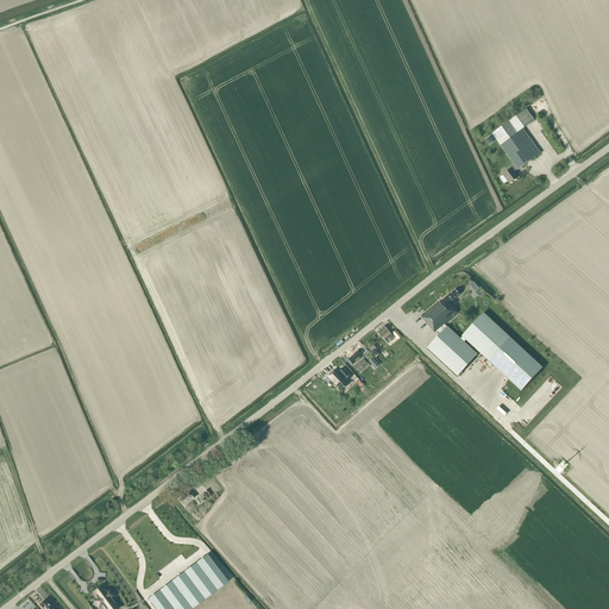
[(526,110),(491,133),(514,164),(507,169),(508,171),(502,175),(509,184),(516,179),(513,173),(518,169),(518,170),(540,154),(522,130),(534,121),(526,110)]
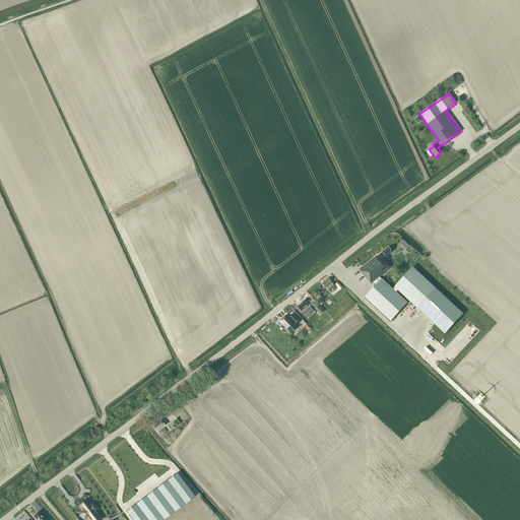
[(395,288),(393,289),(382,279),(379,276),(390,266),(384,259),(392,252),(388,248),(360,271),(371,283),(374,286),(365,298),(391,321),(407,303),(396,293),(398,290),(446,333),(463,315),(412,268),(394,287),(395,288)]
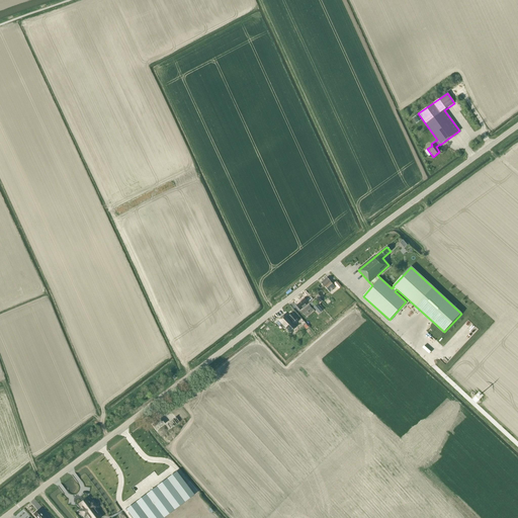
[(321,283),(324,286),(330,292),(335,287),(327,277),(321,283)]
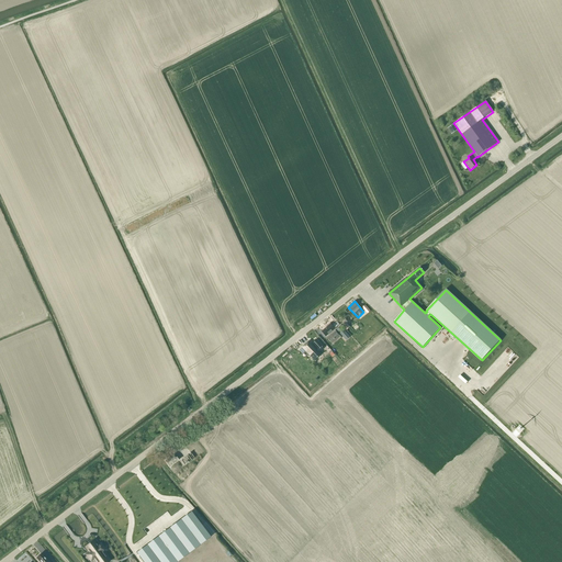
[(329,325),(326,327),(327,327),(322,332),(326,336),(336,328),(333,325),(330,326),(329,325)]
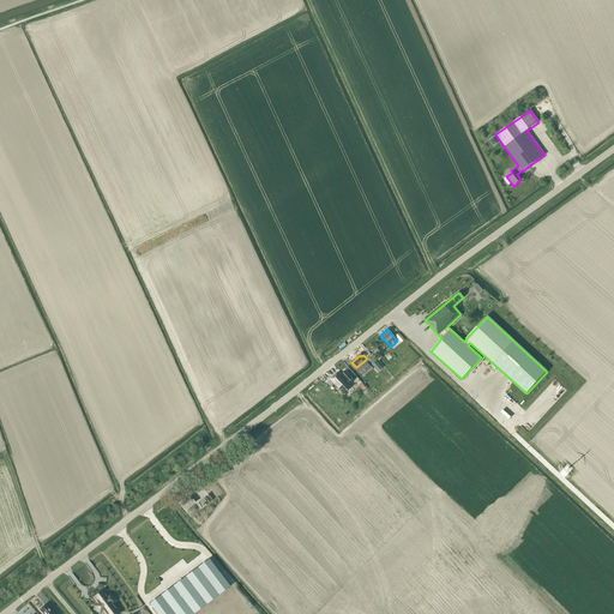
[(374,360),(371,363),(377,371),(381,367),(374,360)]
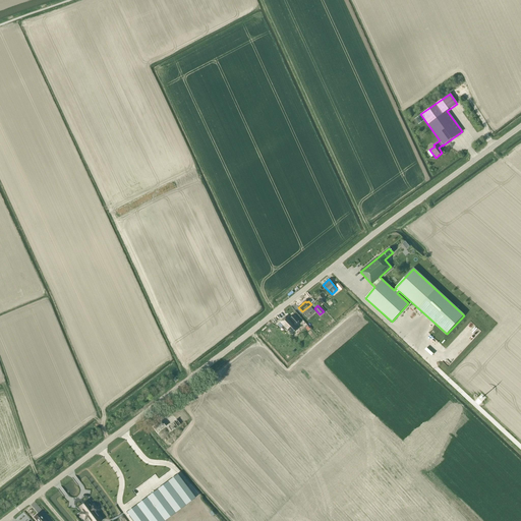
[(303,312),(308,320),(316,313),(310,306),(303,312)]
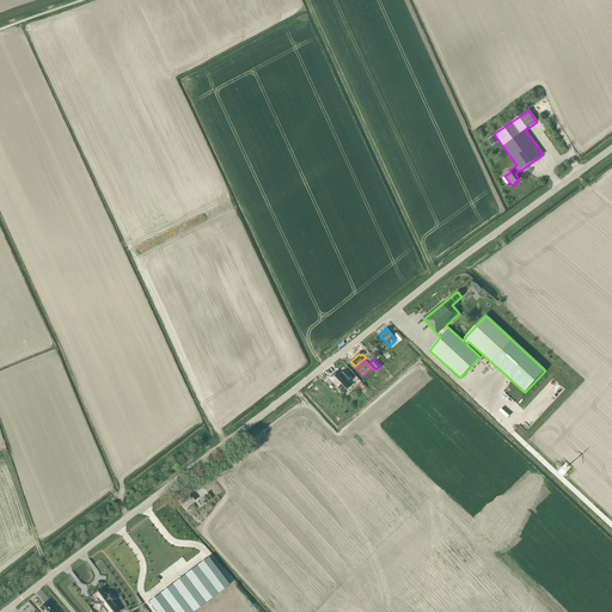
[(332,384),(337,389),(338,389),(343,393),(350,386),(348,384),(353,380),(343,371),(340,373),(337,372),(326,383),(330,385),(332,384)]
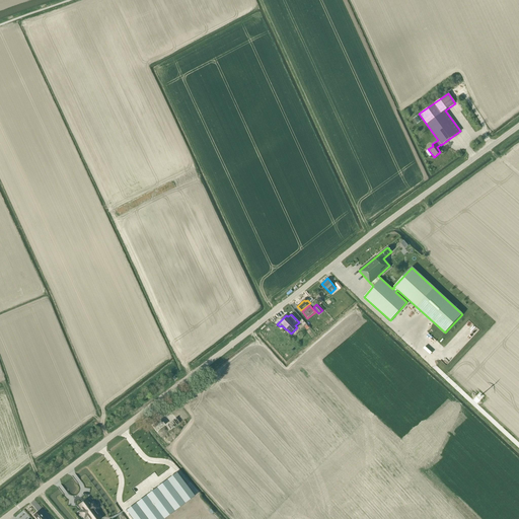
[(456,337),(462,341),(474,325),(467,320),(456,337)]
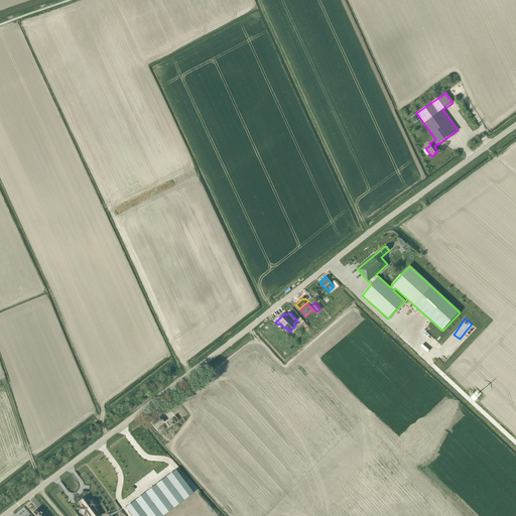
[(126,508),(132,515),(164,515),(196,494),(176,470),(126,508)]
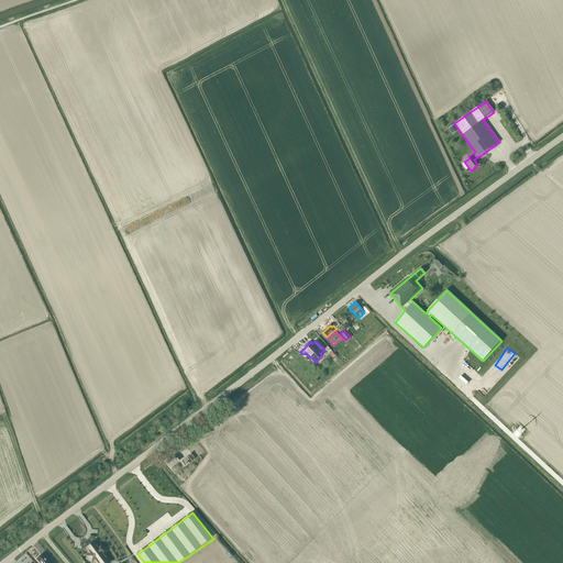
[(101,553),(105,551),(101,545),(98,548),(95,544),(87,550),(90,553),(87,556),(91,561),(95,559),(97,562),(99,562),(106,559),(101,553)]
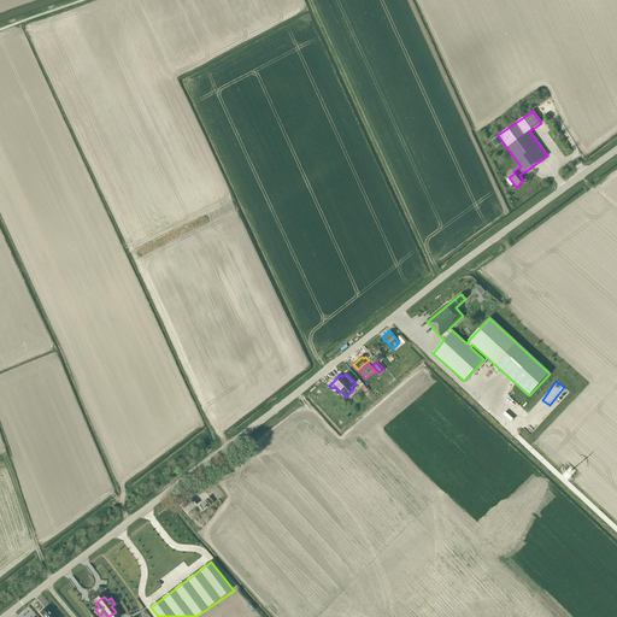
All buildings are outlined.
